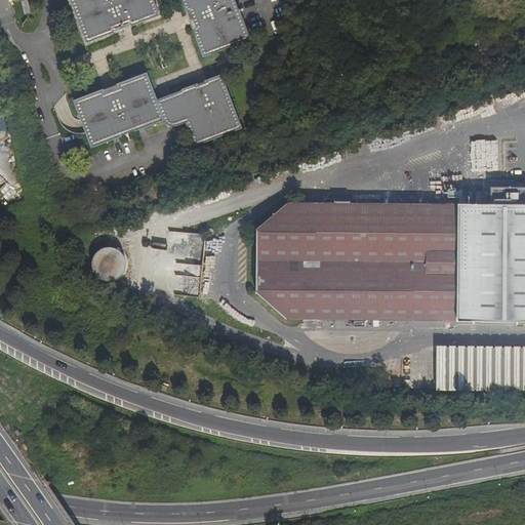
[(27,0),(21,2),(24,14),(32,12),(28,0),(27,0)]
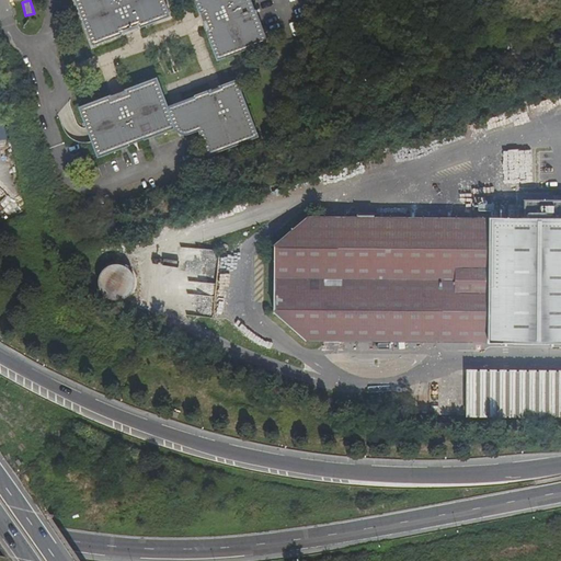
[(164,0),(76,0),(93,47),(172,18),(164,0)]
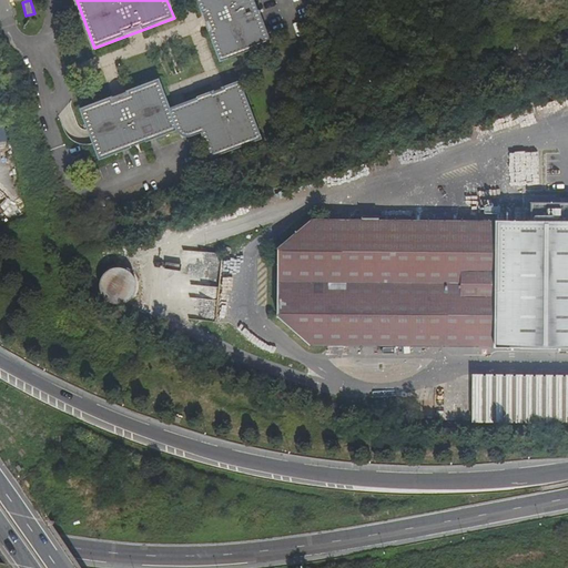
[(255,0),(196,0),(221,63),(272,43),(255,0)]
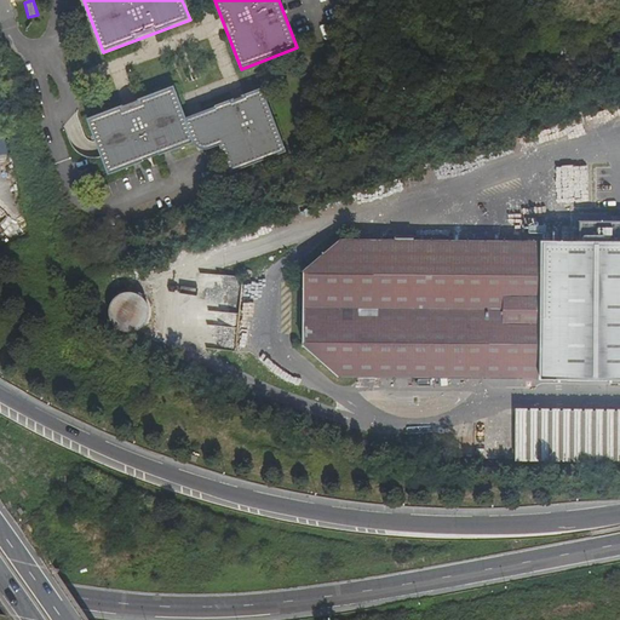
[(195,143),(185,118),(174,86),(89,119),(97,141),(103,156),(110,176),(195,143)]
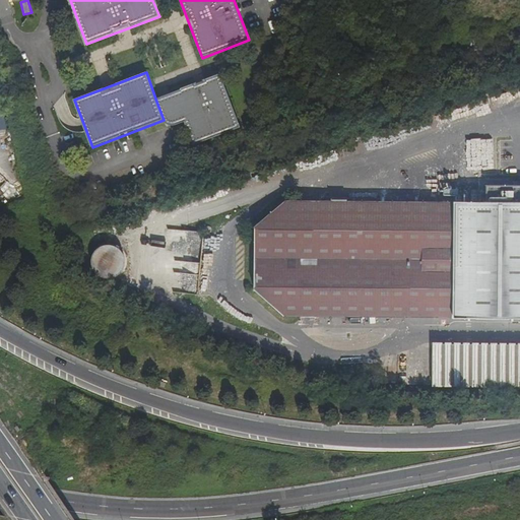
[(220,75),(174,92),(185,121),(194,145),(240,128),(220,75)]
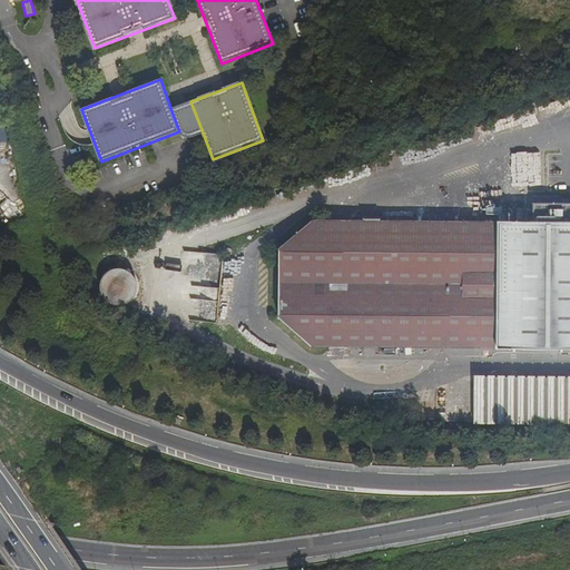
[(190,101),(170,108),(179,131),(184,136),(188,138),(190,137),(194,137),(203,133),(190,101)]
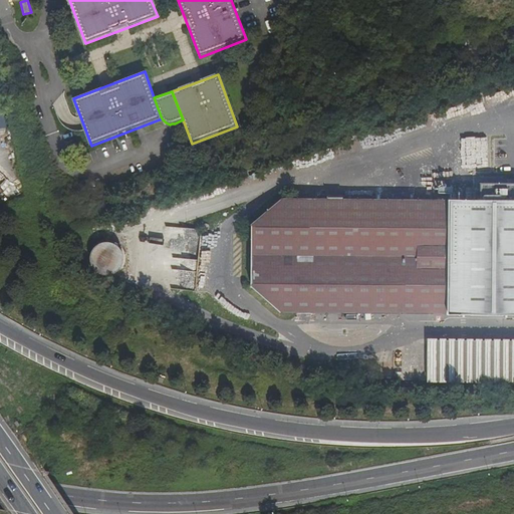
[(449,204),(280,202),(253,225),(253,286),(281,313),(448,315),(449,204)]
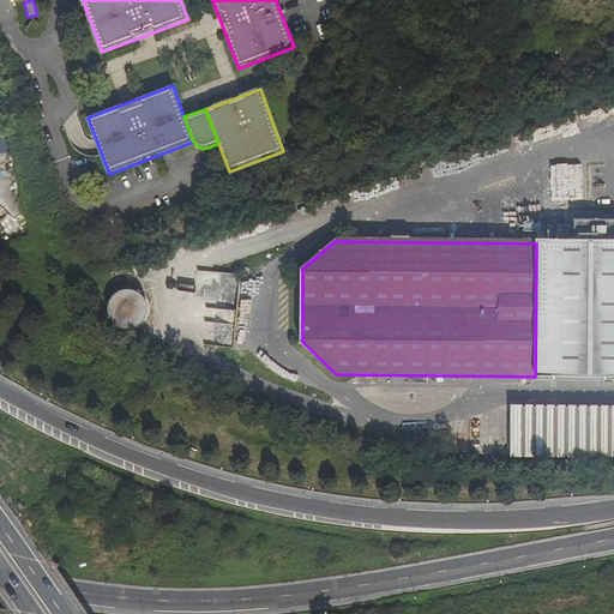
[(613,242),(536,244),(535,377),(535,383),(613,381),(613,242)]
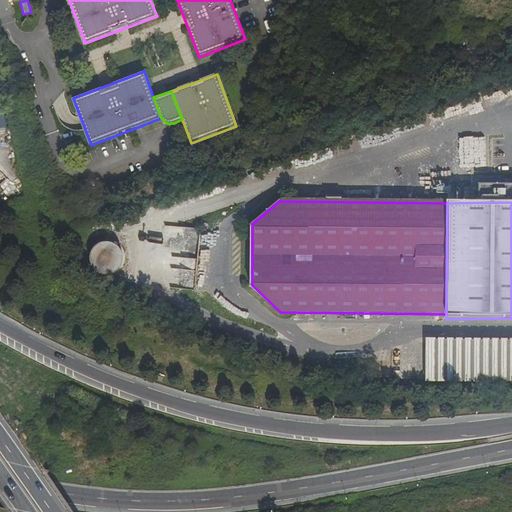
[(95,246),(98,274),(125,272),(122,243),(95,246)]
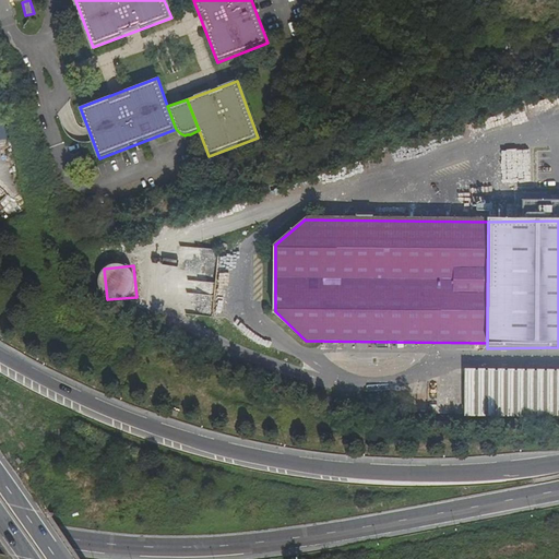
[(558,370),(467,369),(466,415),(558,415),(558,370)]
